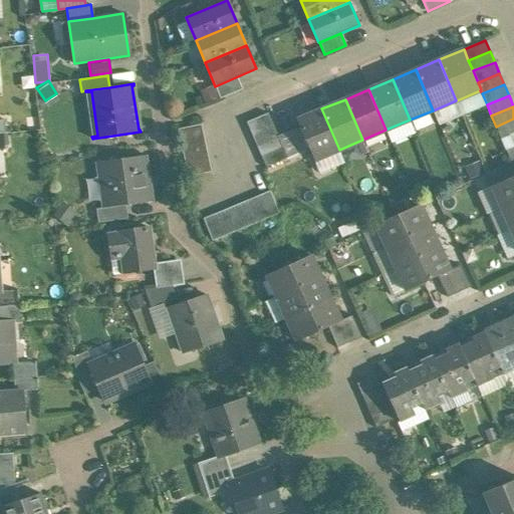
[(339,150),(321,108),(297,119),(314,161),(339,150)]
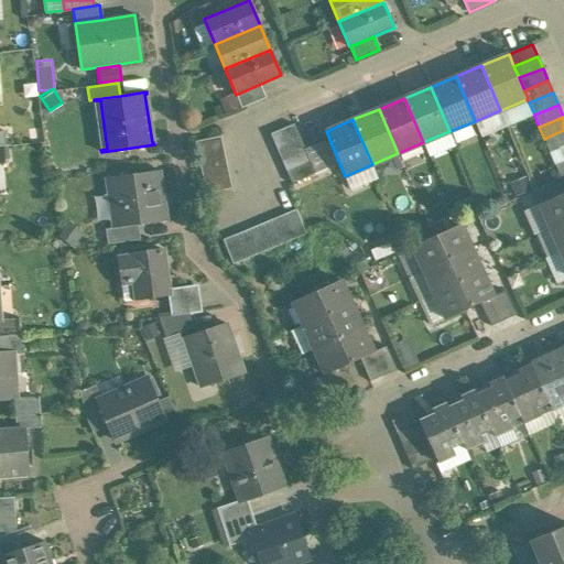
[(294,123),(270,133),(275,145),(300,136),(294,123)]
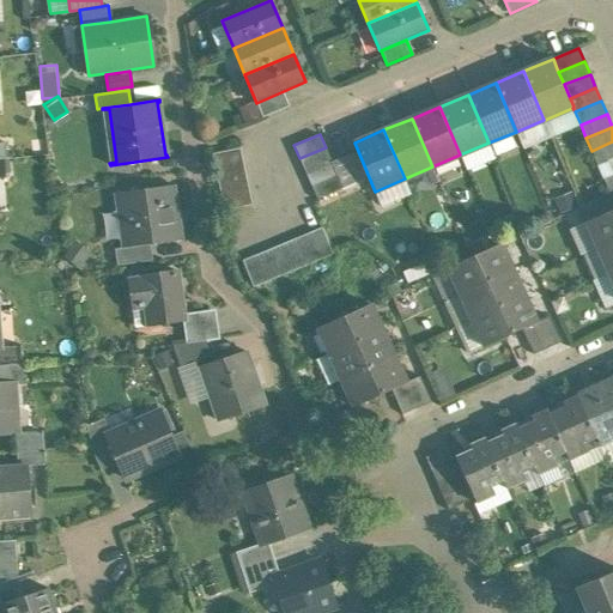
[(612,141),(592,151),(598,165),(607,162),(612,158),(612,141)]
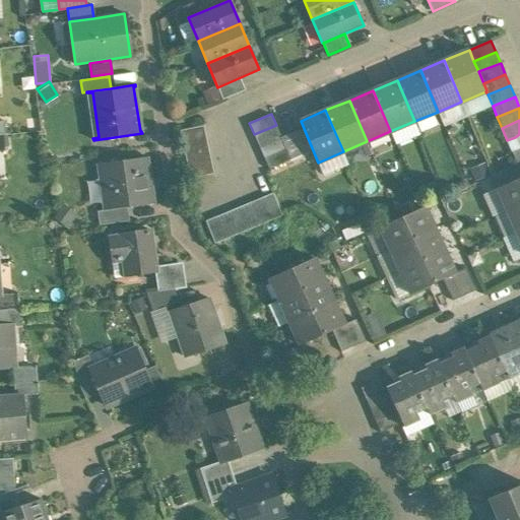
[(276,125),(254,134),(259,146),(281,136),(276,125)]
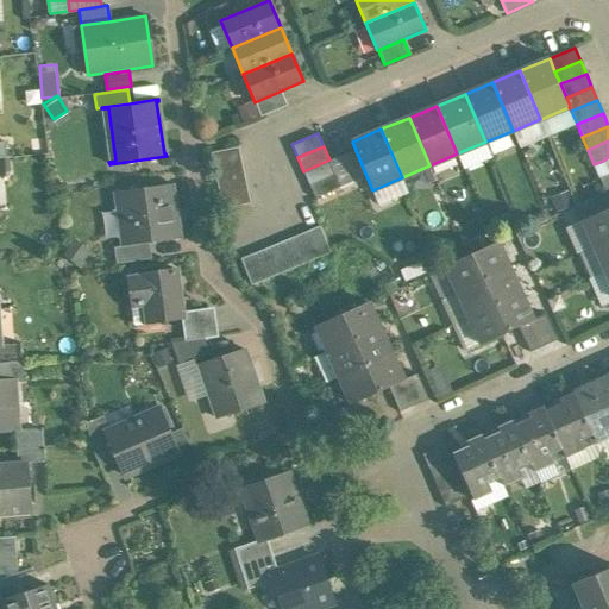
[(250,203),(238,148),(211,152),(223,209),(250,203)]
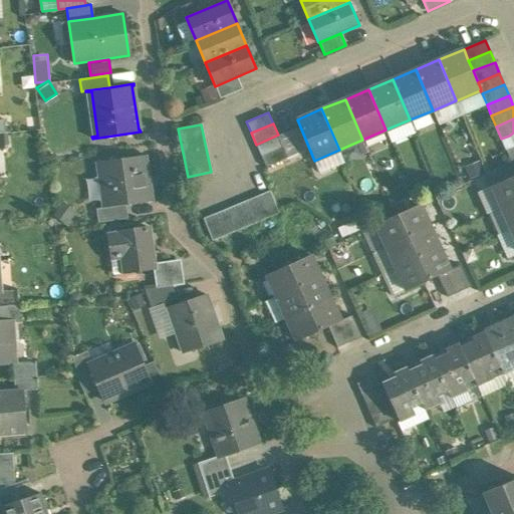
[(278,135),(256,145),(261,156),(282,146),(278,135)]
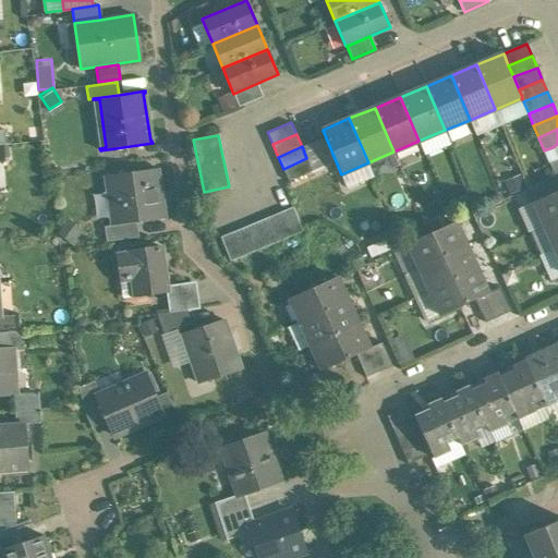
[(306,158),(283,169),(289,181),(313,171),(306,158)]
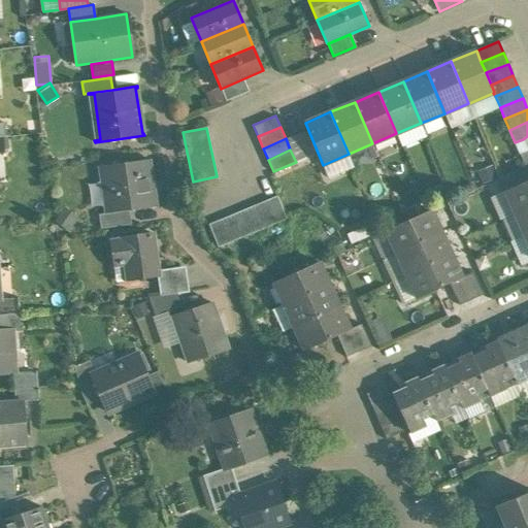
[(149,160),(99,167),(102,187),(109,186),(112,212),(113,212),(129,210),(155,207),(149,160)]
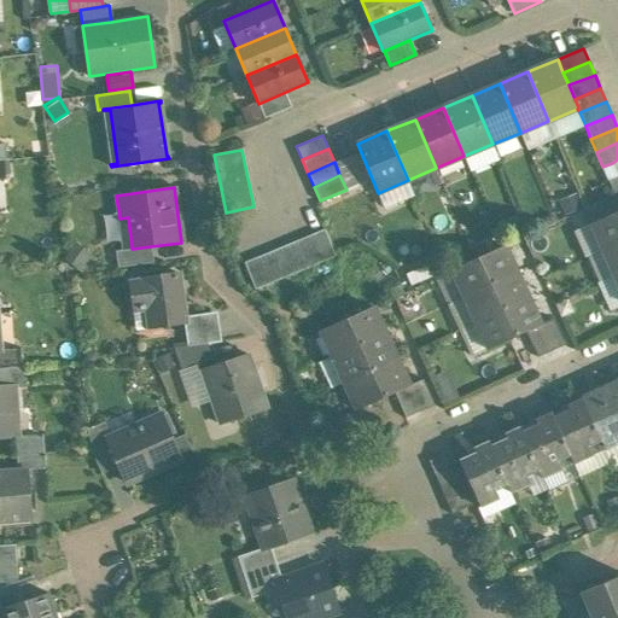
[(617,193),(614,196),(596,203),(604,217),(617,210),(617,193)]
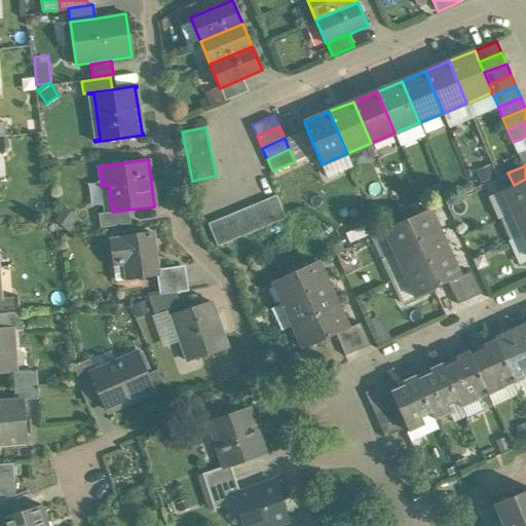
[(508,173),(491,181),(496,192),(502,190),(514,185),(508,173)]
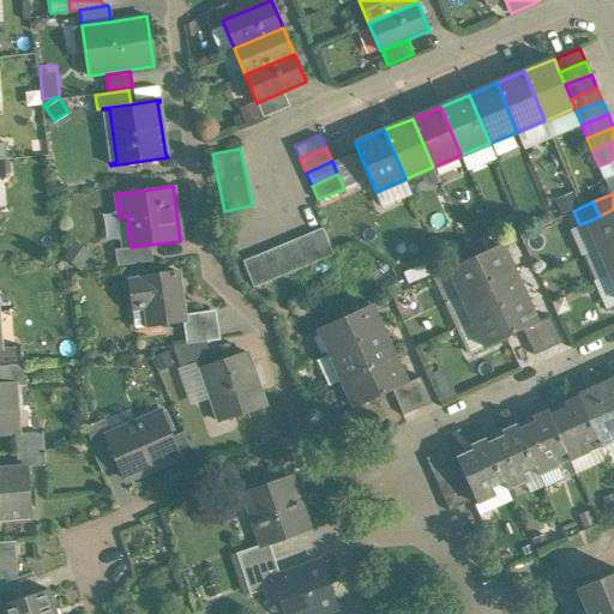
[(613,209),(600,216),(587,222),(599,248),(613,241),(613,209)]
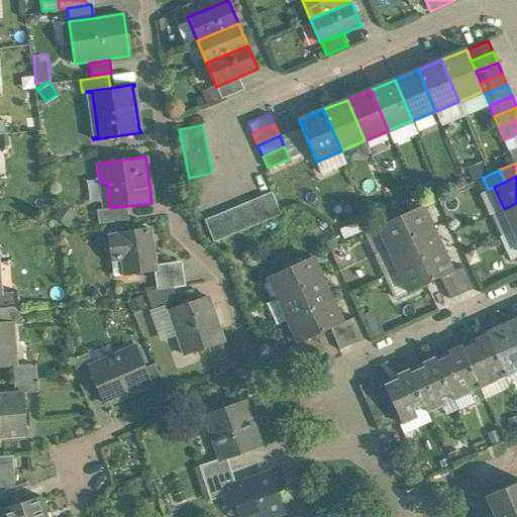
[(272,192),(260,196),(269,219),(281,214),(272,192)]
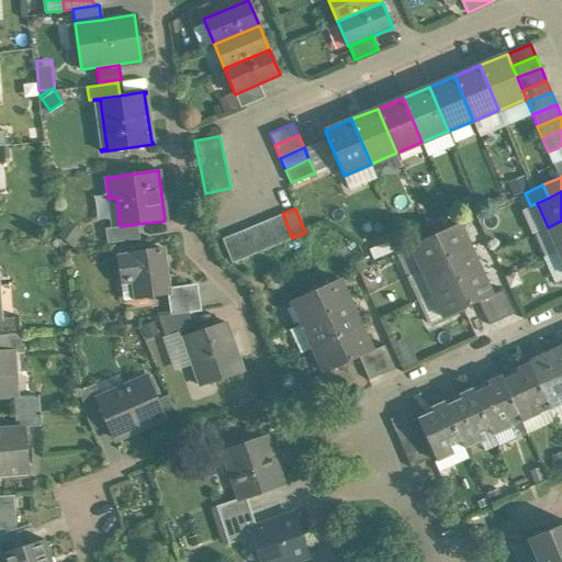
[(282,213),(270,218),(280,243),(292,238),(282,213)]
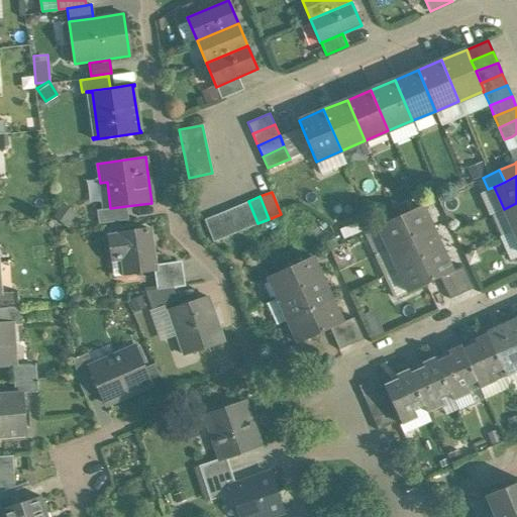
[(248,201),(237,205),(246,228),(257,223),(248,201)]
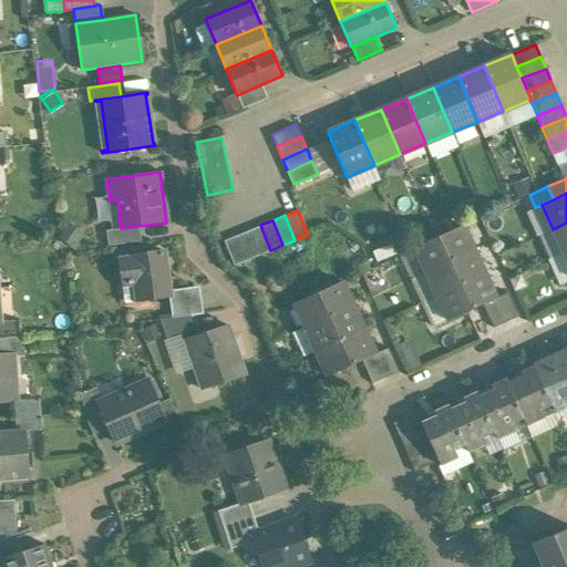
[(566,223),(553,229),(564,254),(566,251),(566,223)]
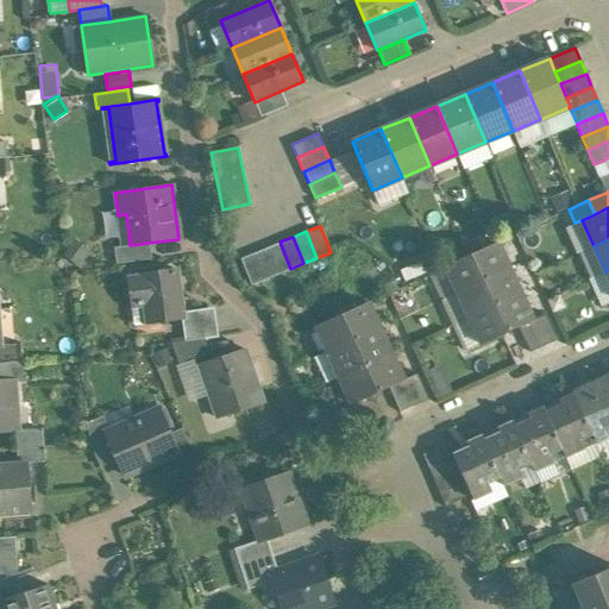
[(280,242),(268,248),(278,274),(290,269),(280,242)]
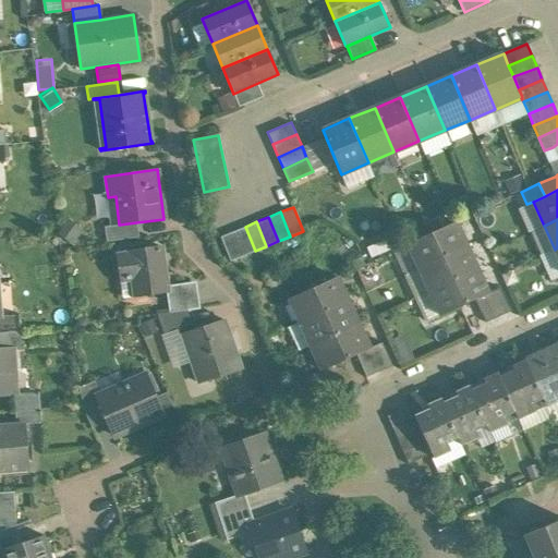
[(456,221),(408,243),(419,267),(466,245),(456,221)]
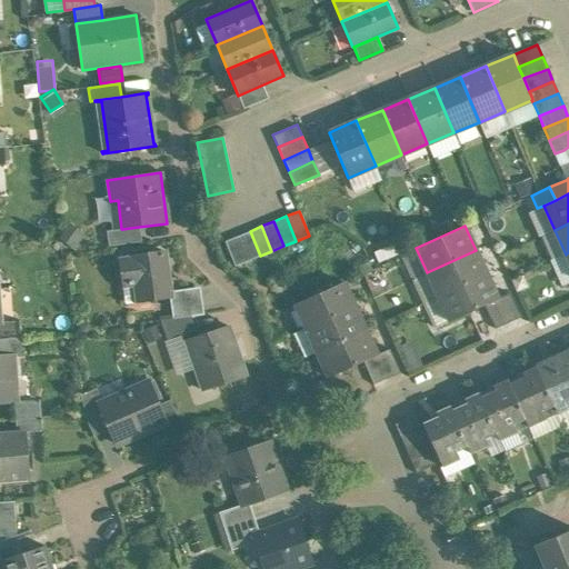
[(139,227),(122,229),(121,229),(107,231),(109,247),(140,241),(139,227)]
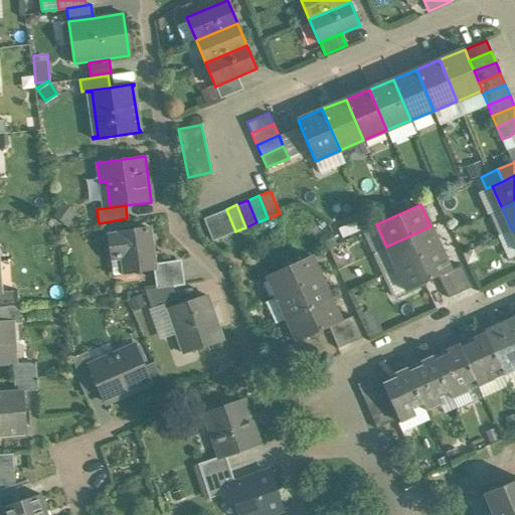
[(226,209),(215,213),(224,235),(235,231),(226,209)]
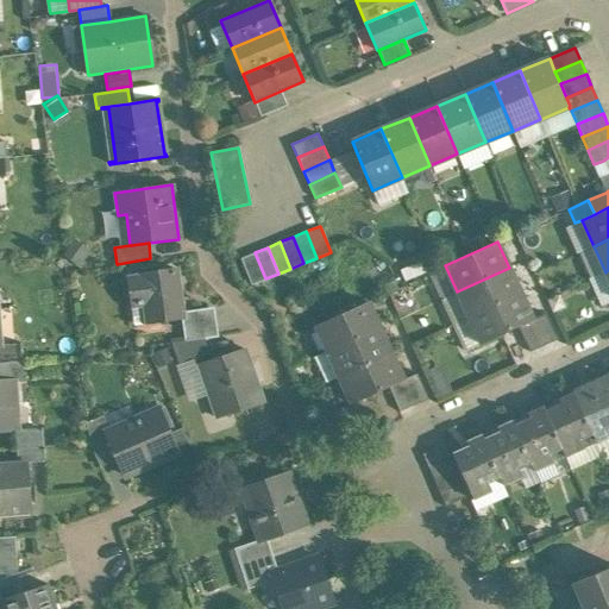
[(255,252),(240,258),(251,284),(265,278),(255,252)]
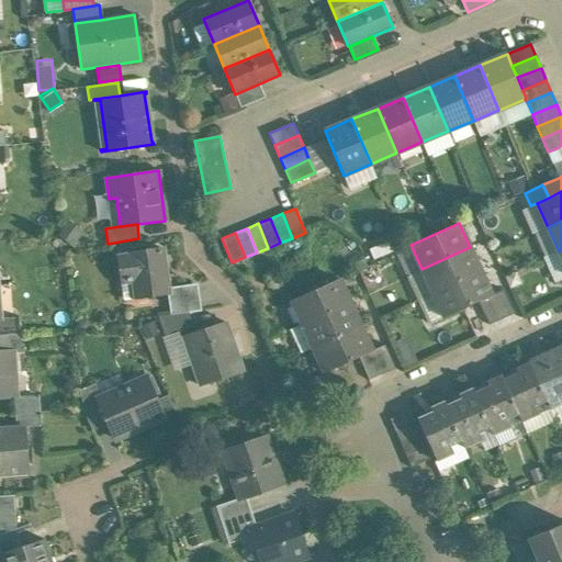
[(470,247),(422,269),(433,293),(481,271),(470,247)]
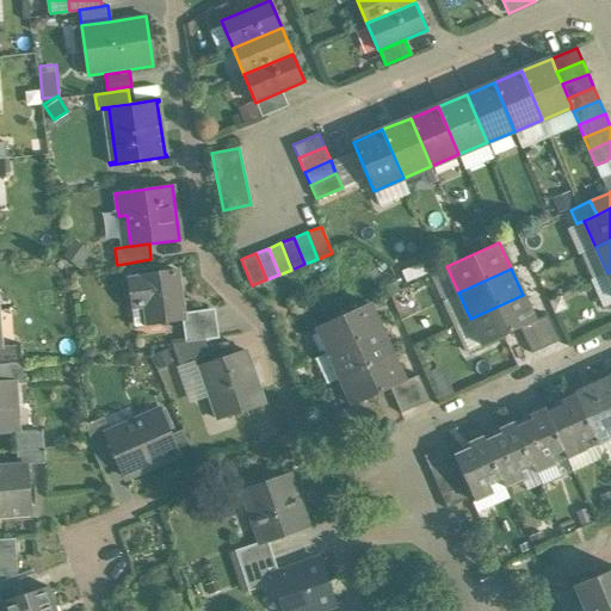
[(178,271),(130,278),(135,308),(144,307),(147,322),(181,318),(185,318),(184,313),(178,271)]
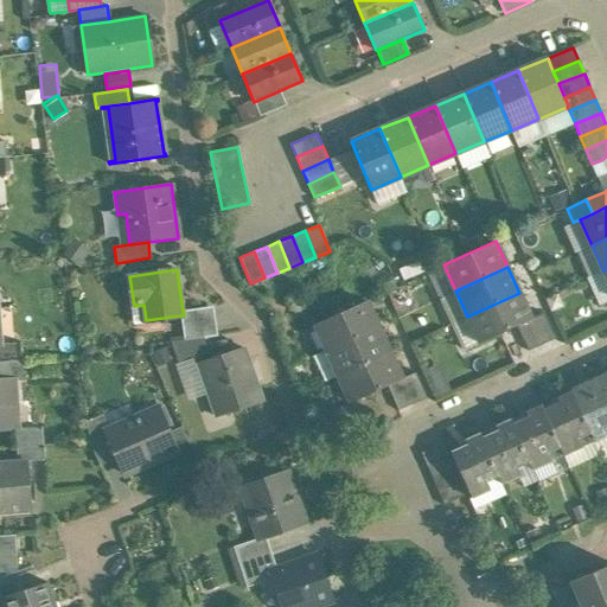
[(519,293),(467,317),(479,343),(516,326),(530,319),(531,319),(531,318),(519,293)]
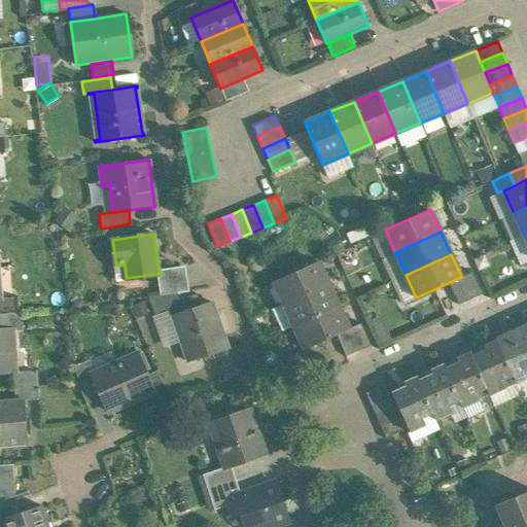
[(318,261),(273,281),(283,305),(328,284),(318,261)]
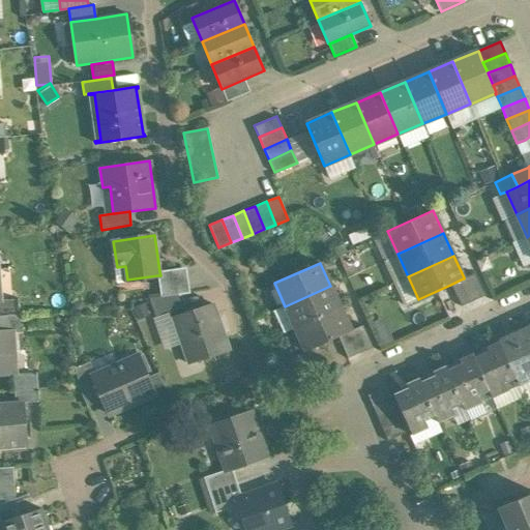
[(181,268),(159,271),(160,275),(157,275),(160,296),(178,293),(178,294),(185,293),(181,268)]
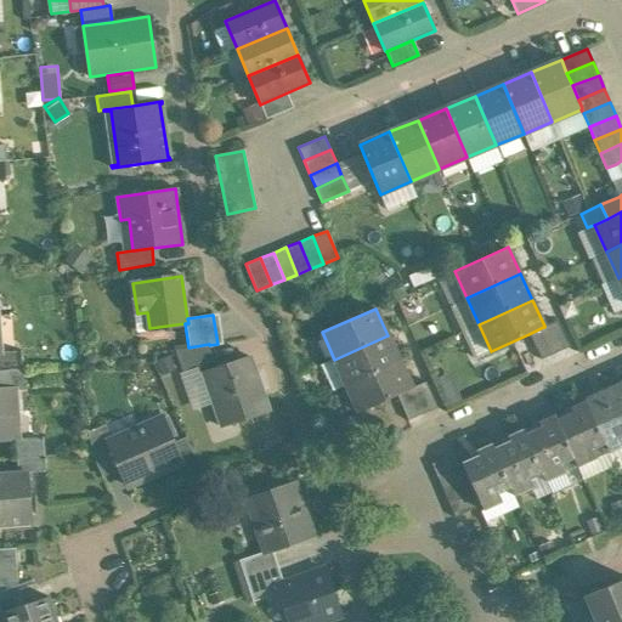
[(570,346),(558,320),(544,326),(544,327),(543,327),(555,352),(570,346)]
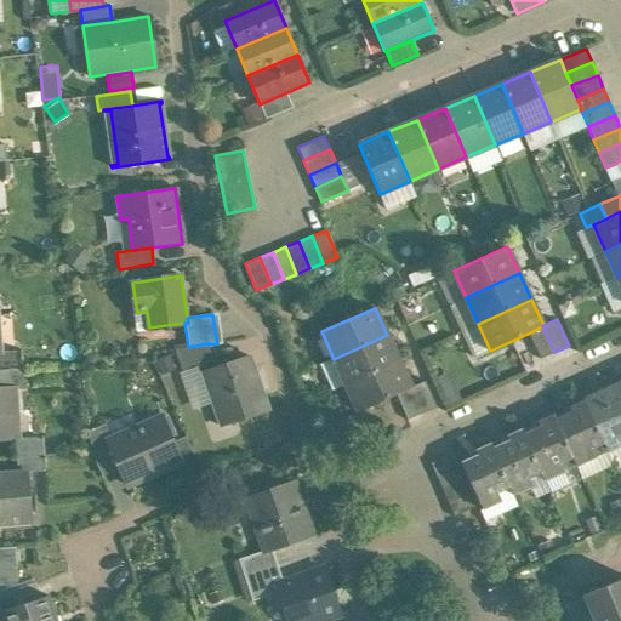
[(542,326),(528,334),(540,359),(554,352),(542,326)]
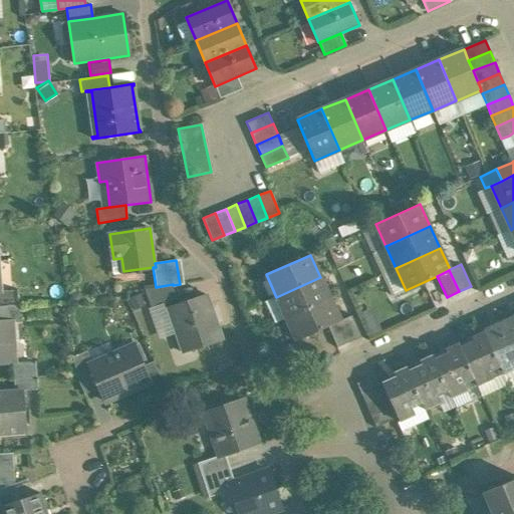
[(320,277),(276,297),(286,318),(330,298),(320,277)]
